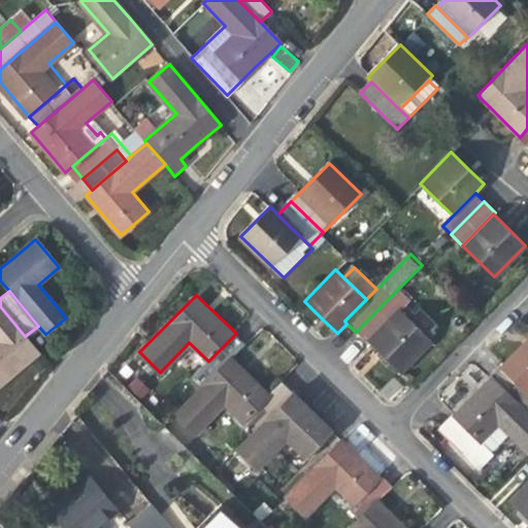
[(366,342),(368,341),(402,306),(391,296),(356,332),(366,342)]
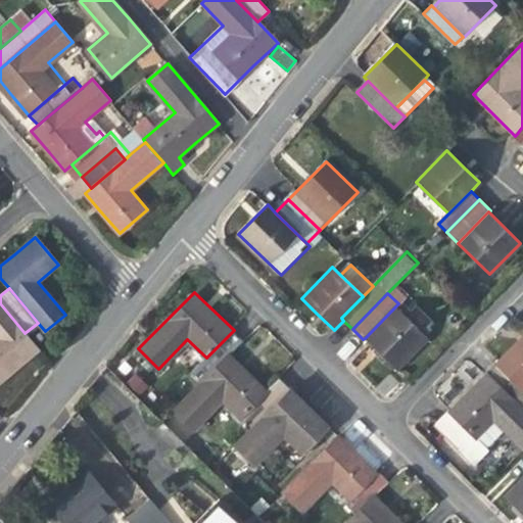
[(401,299),(398,303),(365,338),(382,354),(397,370),(435,332),(401,299)]
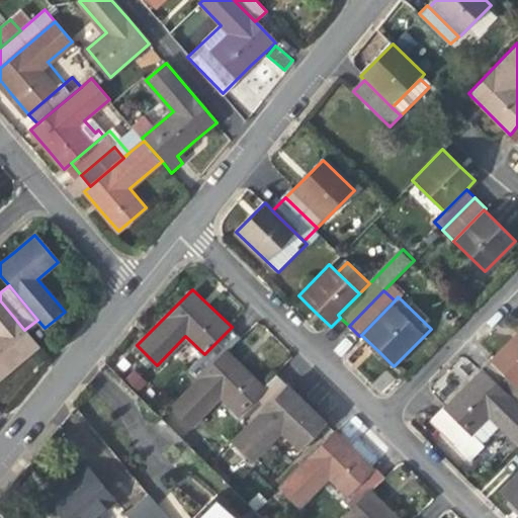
[(0,377),(13,367),(38,346),(24,330),(0,300),(0,377)]
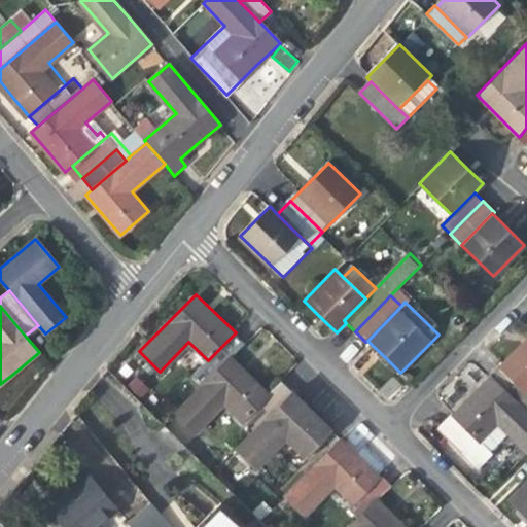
[(236,332),(208,360),(195,375),(205,384),(233,356),(245,343),(236,332)]
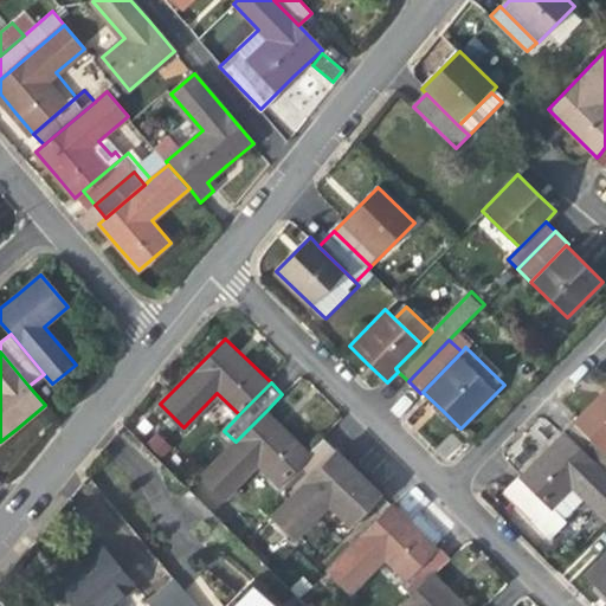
[(577,423),(578,424),(605,451),(605,392),(598,400),(577,423)]
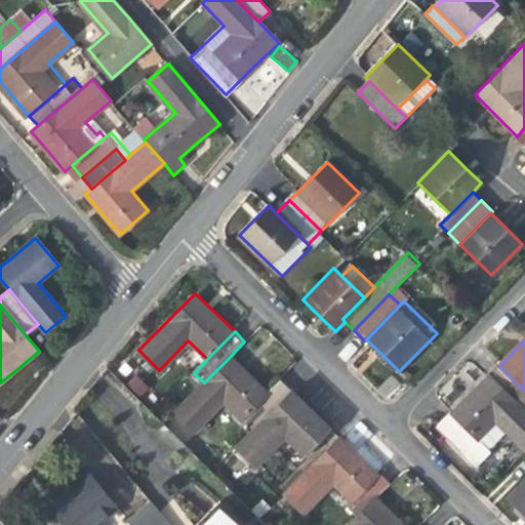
[(241,419),(247,413),(269,392),(251,374),(232,355),(204,382),(174,412),(195,432),(224,402),(241,419)]
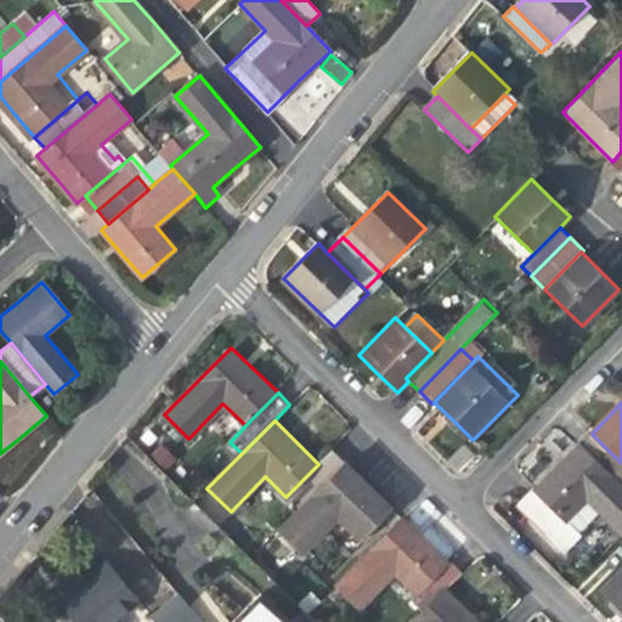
[(621,463),(593,435),(582,447),(621,486),(621,463)]
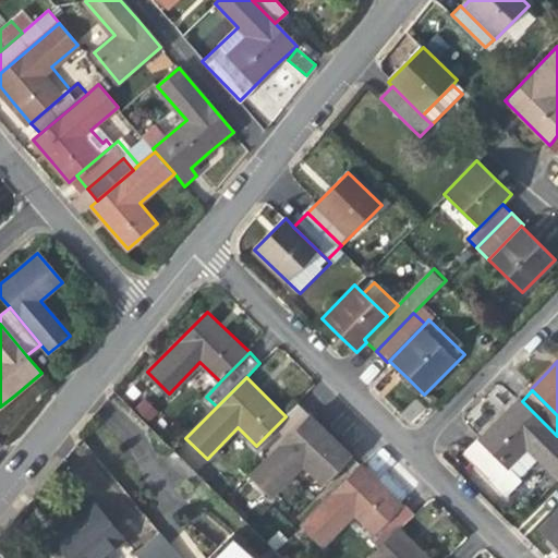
[(502,419),(481,440),(508,468),(526,449),(557,478),(557,436),(522,401),(520,400),(502,419)]
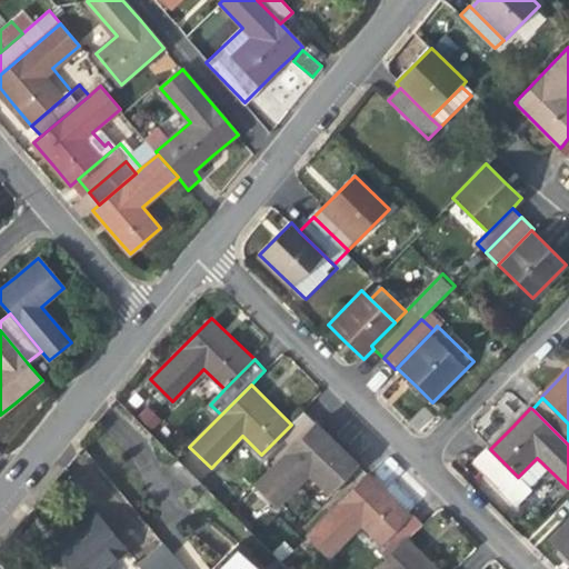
[(301,413),(291,425),(268,448),(280,460),(313,427),(301,413)]
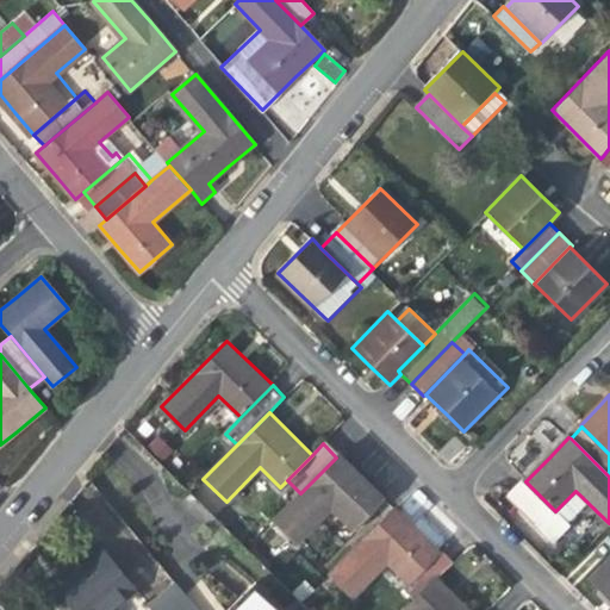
[(350,524),(381,493),(362,474),(341,453),(336,458),(300,493),(275,520),(296,540),(330,505),(350,524)]
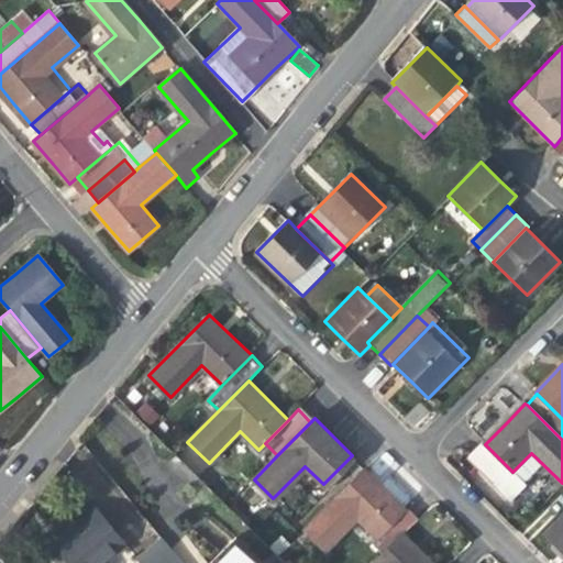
[(512,472),(485,444),(483,443),(471,455),(509,493),(521,479),(512,472)]
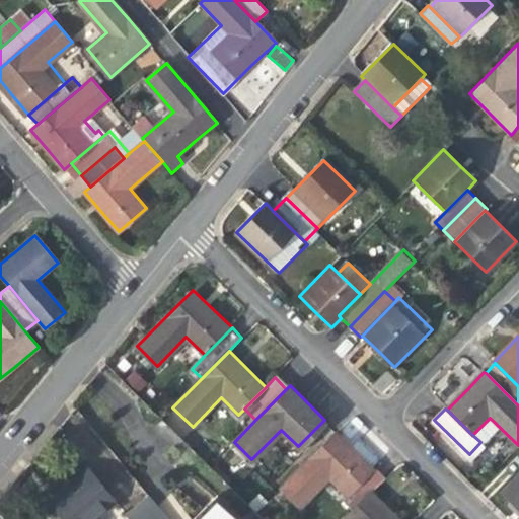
[(348,495),(369,473),(374,468),(357,451),(338,432),(282,490),(300,508),(329,477),(348,495)]
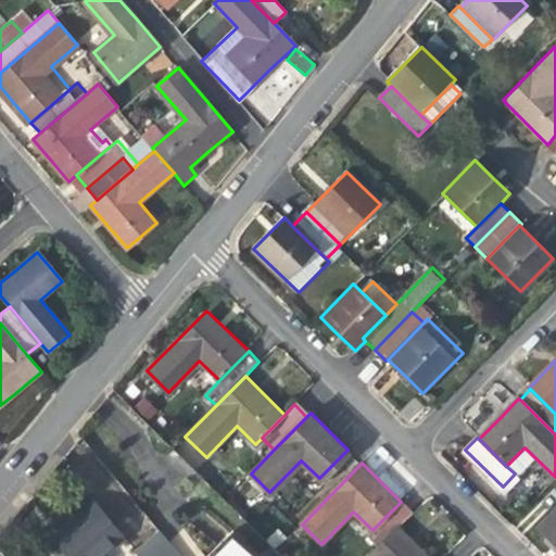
[(100,555),(101,555),(103,555),(126,539),(93,500),(73,516),(52,533),(59,541),(70,554),(71,555),(100,555)]
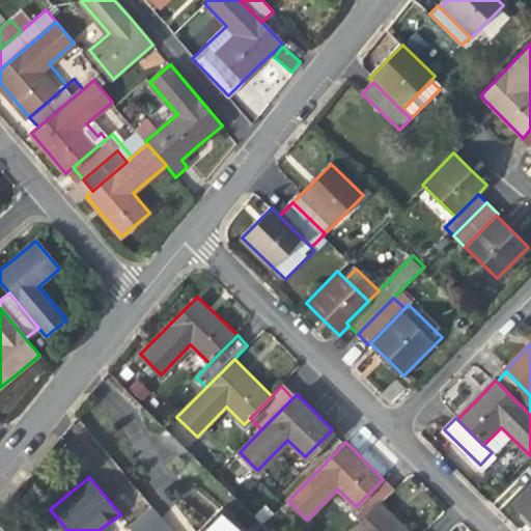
[(394,490),(383,479),(378,484),(389,496),(394,490)]
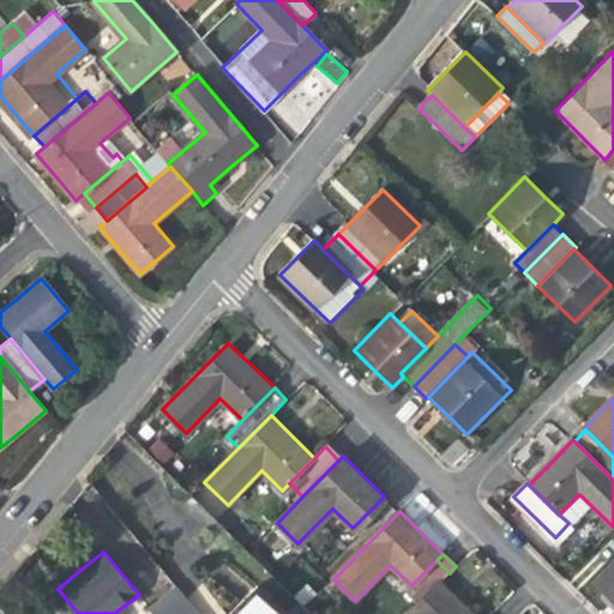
[(450,573),(437,560),(411,585),(407,590),(420,603),(440,582),(450,573)]
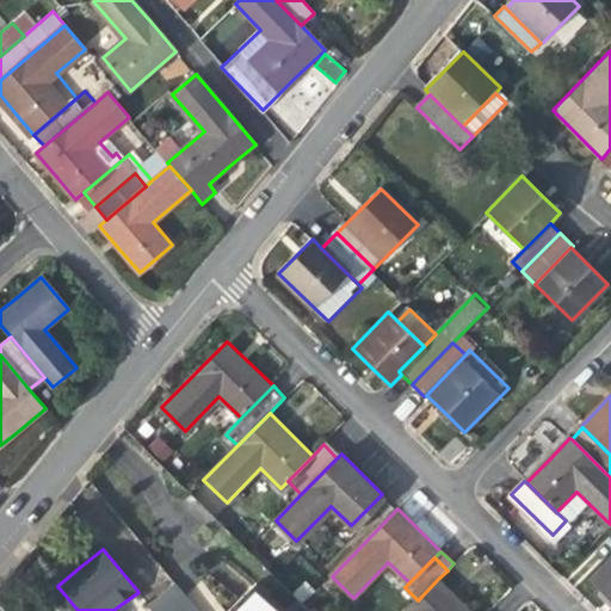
[(610,561),(592,581),(609,598),(610,599),(610,561)]
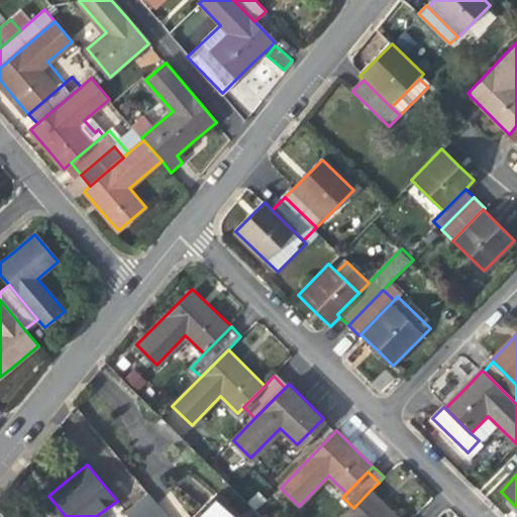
[(398,516),(391,509),(371,490),(353,508),(344,516),(398,516)]
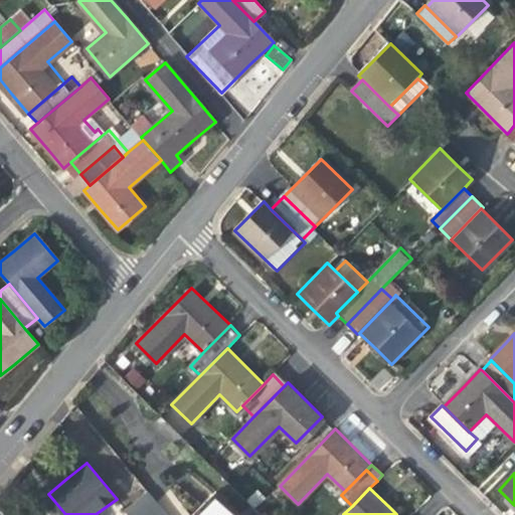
[(191,514),(242,514),(217,489),(204,502),(191,514)]
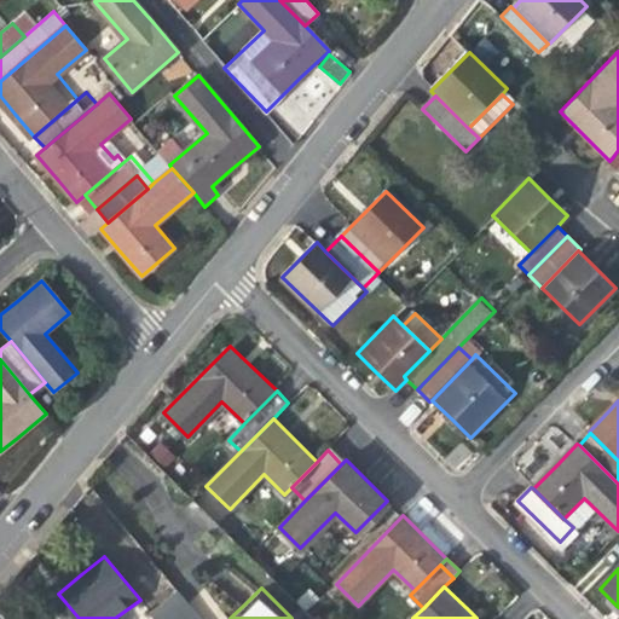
[(201,618),(178,590),(150,613),(155,618),(201,618)]
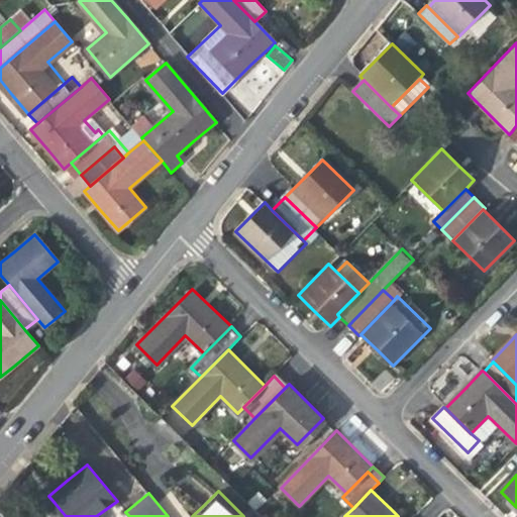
[(52,516),(62,516),(65,515),(55,503),(45,509),(52,516)]
